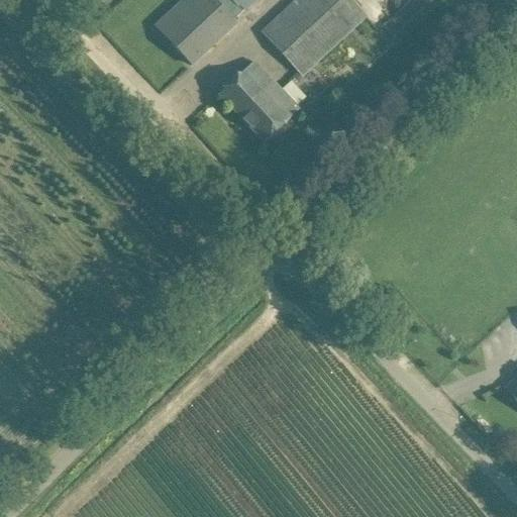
[(232,22),(212,0),(185,0),(156,27),(191,67),(236,25),(232,22)]
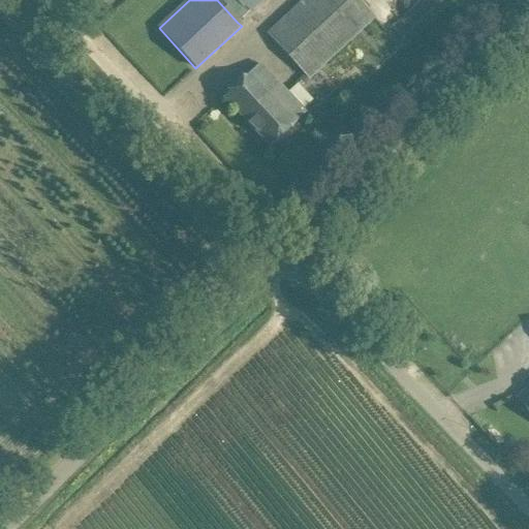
[(217,0),(238,23),(261,0),(217,0)]
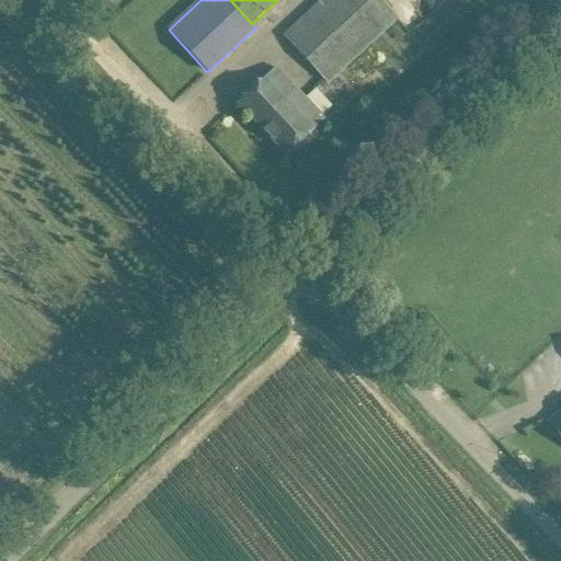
[(328,83),(398,20),(379,0),(322,0),(284,35),(328,83)]
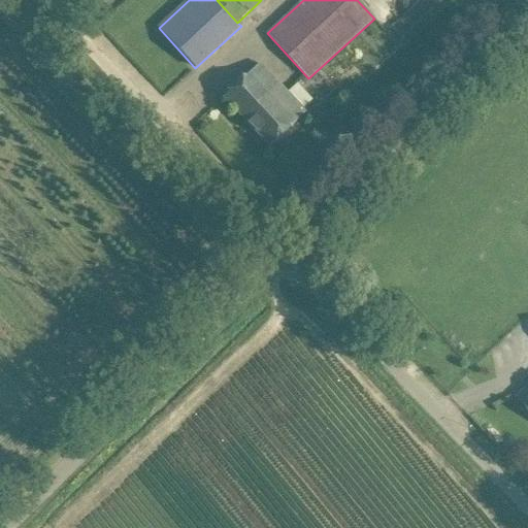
[(437,0),(422,0),(391,29),(405,44),(444,7),(437,0)]
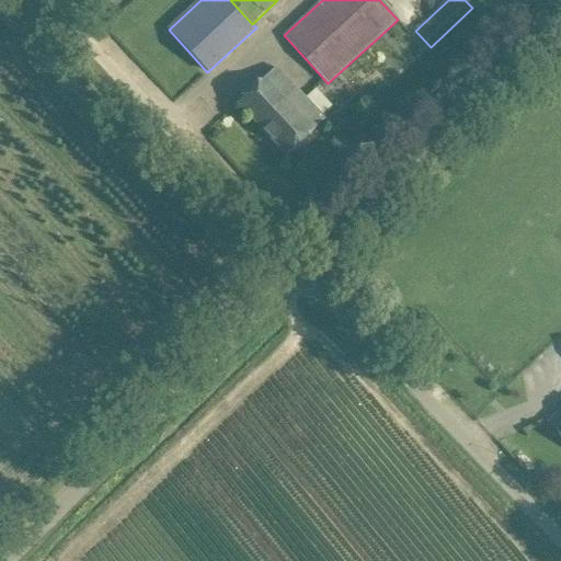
[(276,68),(238,104),(286,156),(324,121),(276,68)]
